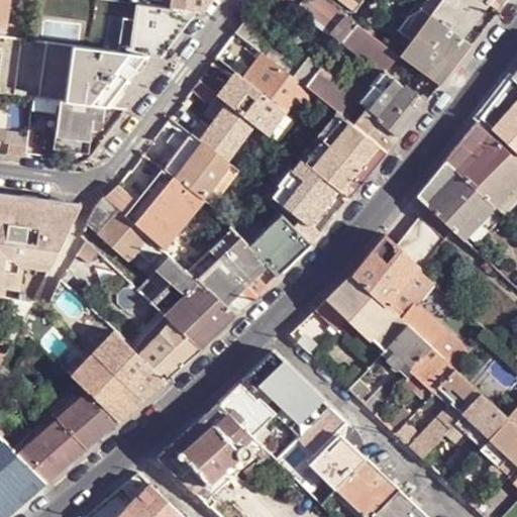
[(173,0),(173,7),(192,10),(201,11),(209,0),(173,0)]
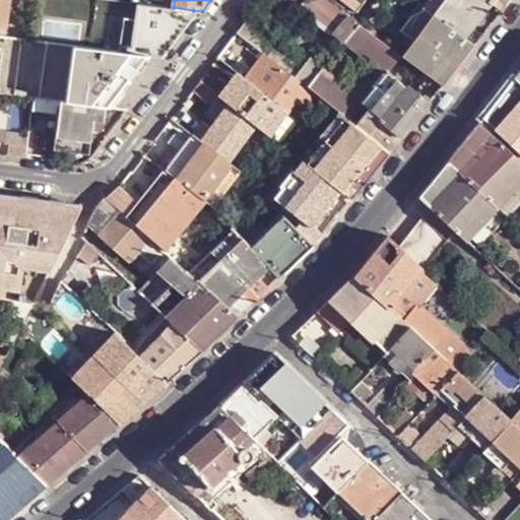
[(306,0),(298,11),(343,45),(360,22),(329,0),(306,0)]
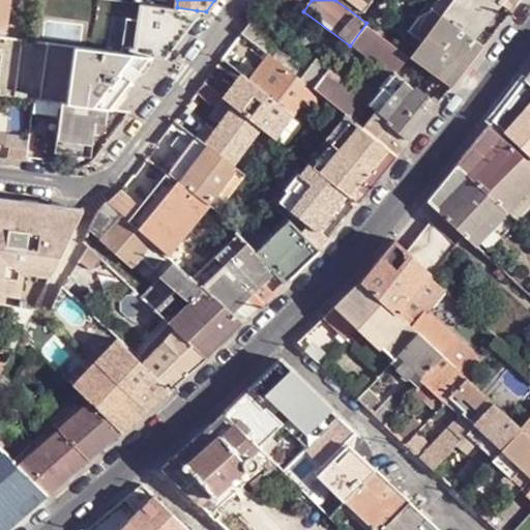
[(364,0),(363,0),(357,7),(363,12),(370,4),(364,0)]
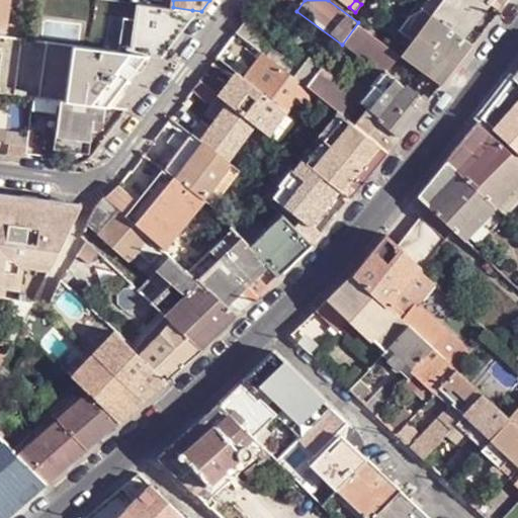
[(431,0),(424,10),(432,16),(442,0),(431,0)]
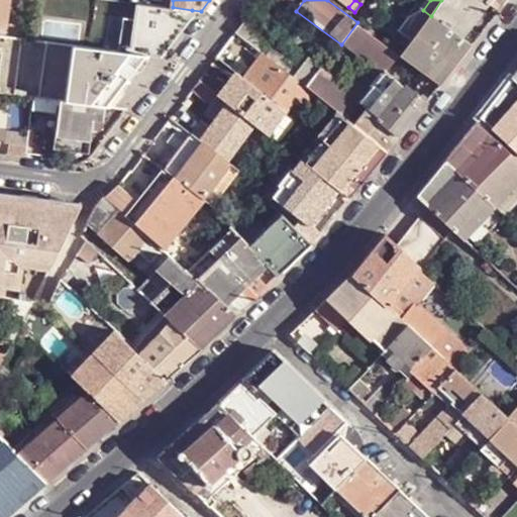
[(491,5),(499,12),(504,6),(496,0),(441,0),(431,16),(462,39),(491,5)]
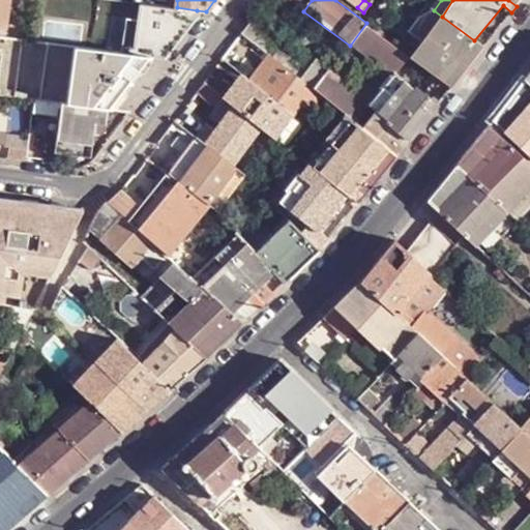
[(168,6),(140,2),(133,54),(152,57),(157,57),(196,18),(197,10),(177,7),(168,6)]
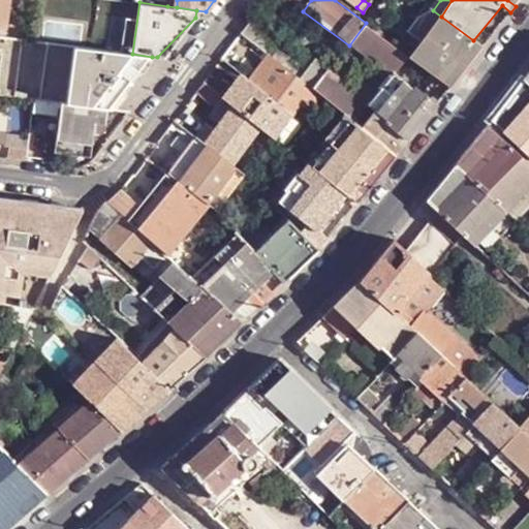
[(410,57),(452,88),(483,48),(473,40),(441,17),(431,29),(419,42),(410,57)]
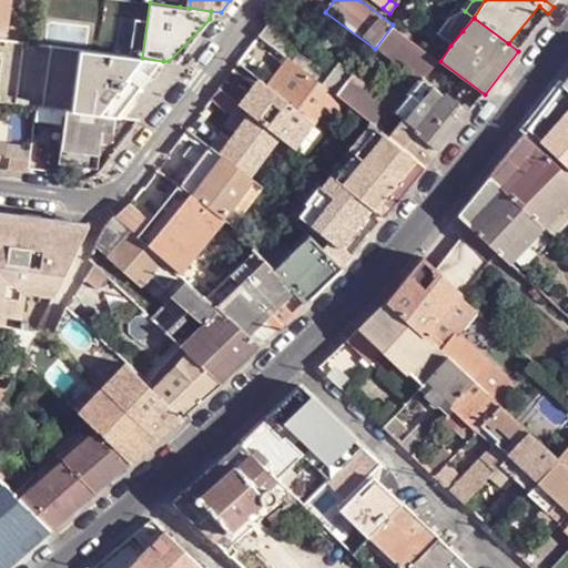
[(272,19),(259,37),(281,53),(290,61),(300,68),(335,97),(350,74),(338,66),(336,69),(272,19)]
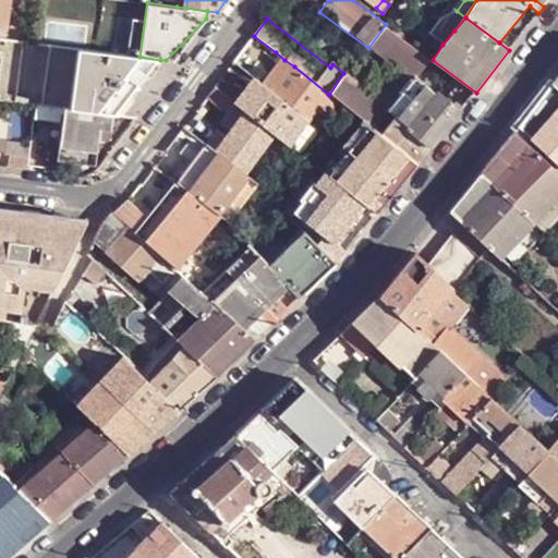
[(428,34),(443,45),(455,31),(439,21),(428,34)]
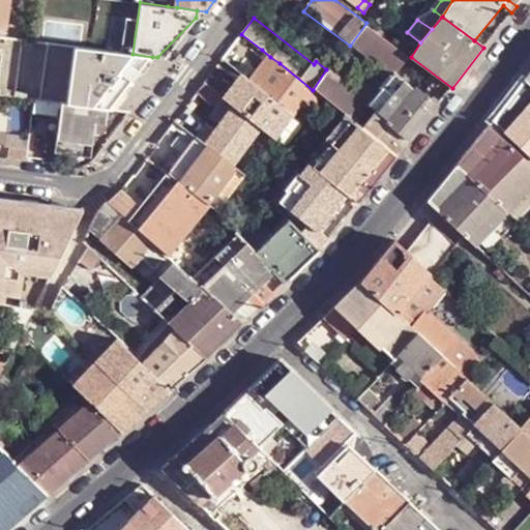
[(326,69),(313,90),(321,96),(350,120),(354,122),(356,124),(370,106),(371,104),(395,75),(396,74),(409,55),(366,23),(350,46),(376,64),(356,90),(326,69)]
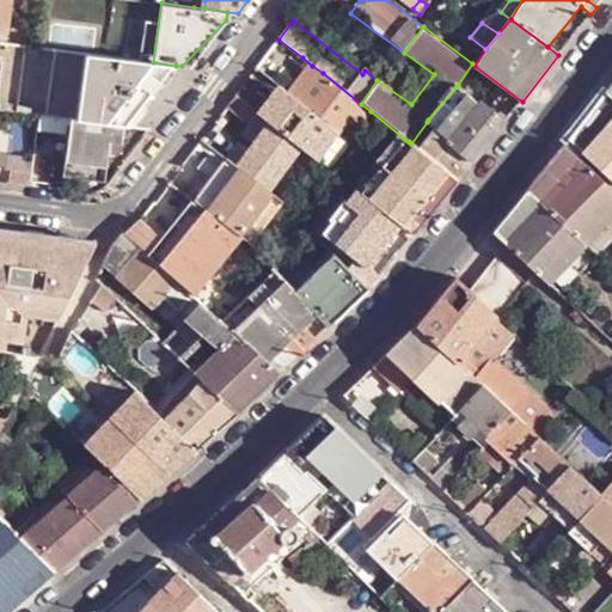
[(49,48),(0,41),(0,109),(38,114),(69,118),(77,118),(85,54),(49,48)]
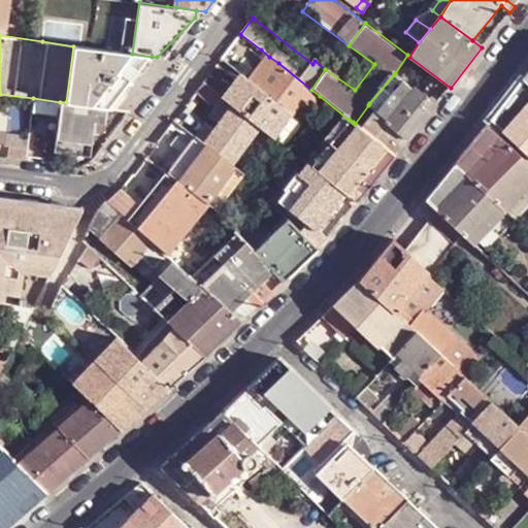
[(111,108),(152,57),(73,46),(66,102),(106,108),(111,108)]
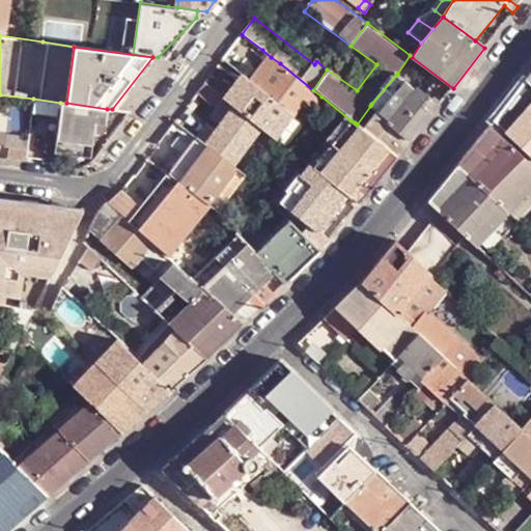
[(280,63),(271,57),(251,80),(253,82),(299,118),(301,113),(298,110),(305,100),(313,107),(322,96),(313,90),(280,63)]
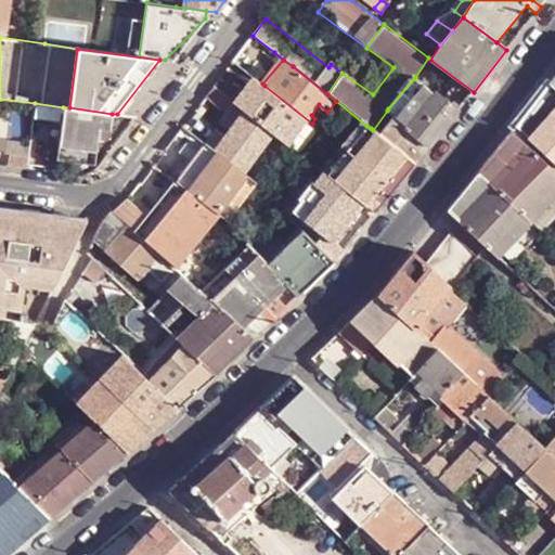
[(388,108),(387,111),(392,114),(420,81),(415,77),(414,78),(388,108)]
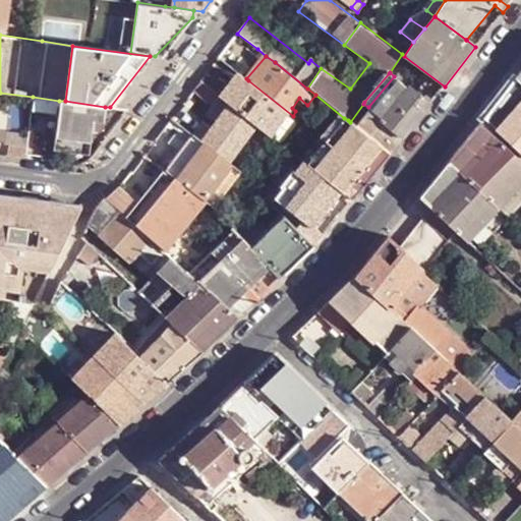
[(244,116),(270,136),(285,116),(289,119),(293,116),(248,80),(246,78),(239,74),(221,97),(229,104),(231,105),(244,116)]
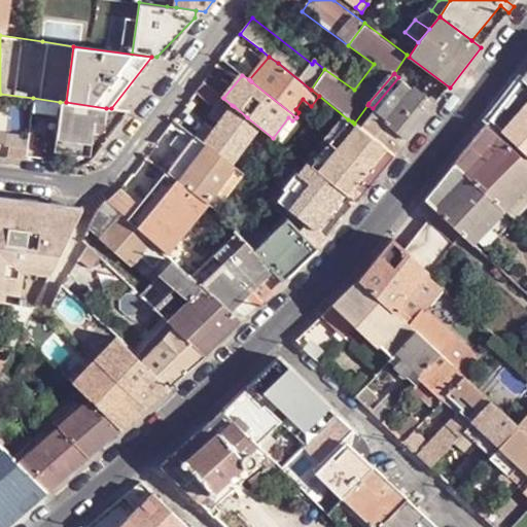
[(384,146),(394,154),(401,146),(411,137),(422,120),(435,105),(414,86),(413,89),(398,77),(373,108),(374,110),(386,119),(372,138),(384,146)]
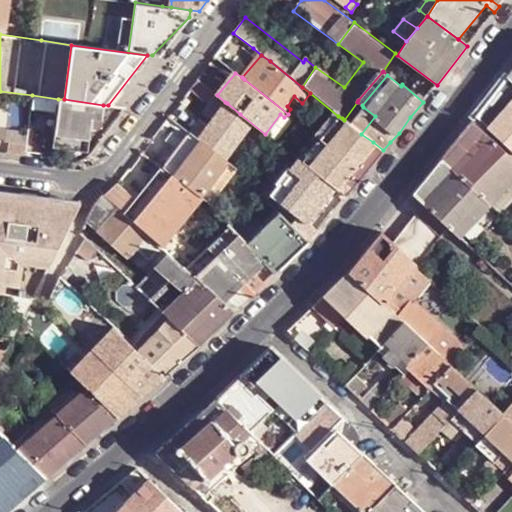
[(511,81),(506,77),(475,116),(511,150),(511,81)]
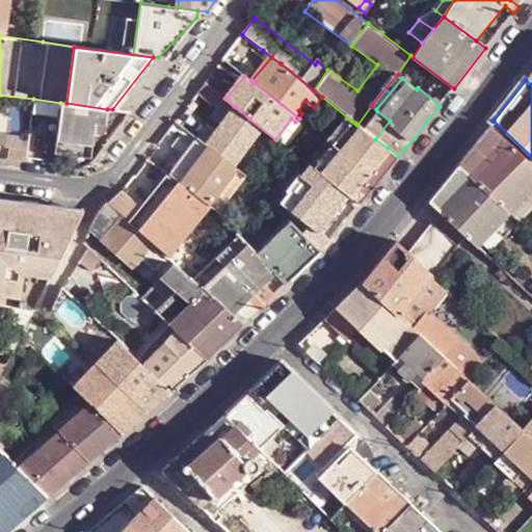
[(205,82),(197,91),(214,105),(221,97),(205,82)]
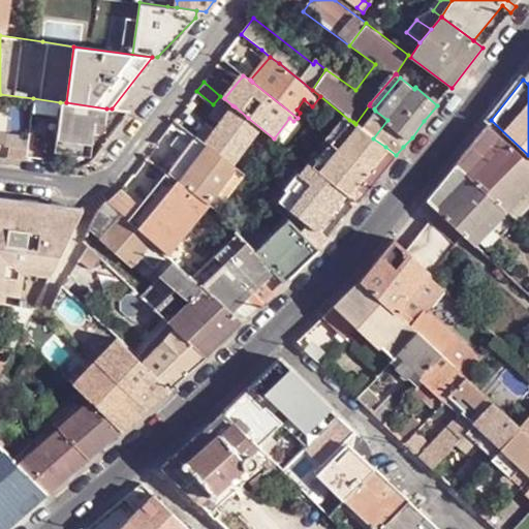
[(66,102),(60,102),(56,136),(91,141),(92,132),(103,132),(106,109),(66,102)]
